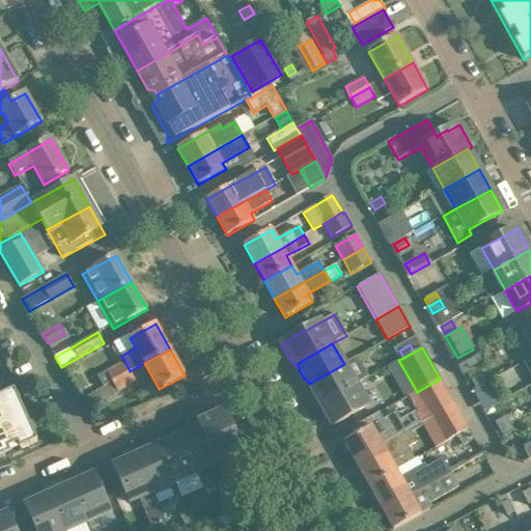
[(457,358),(453,361),(460,375),(462,376),(482,364),(473,350),(457,358)]
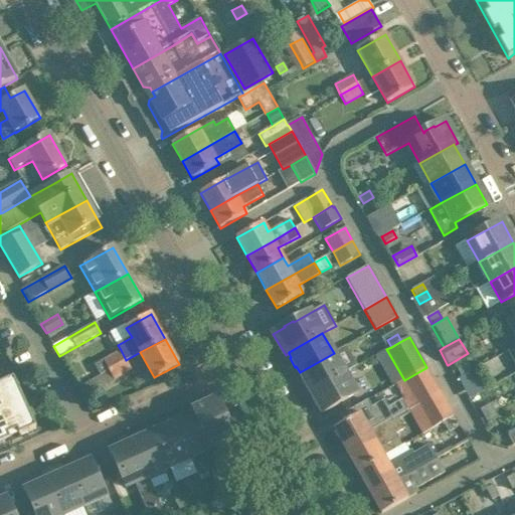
[(103,360),(109,371),(126,360),(121,350),(103,360)]
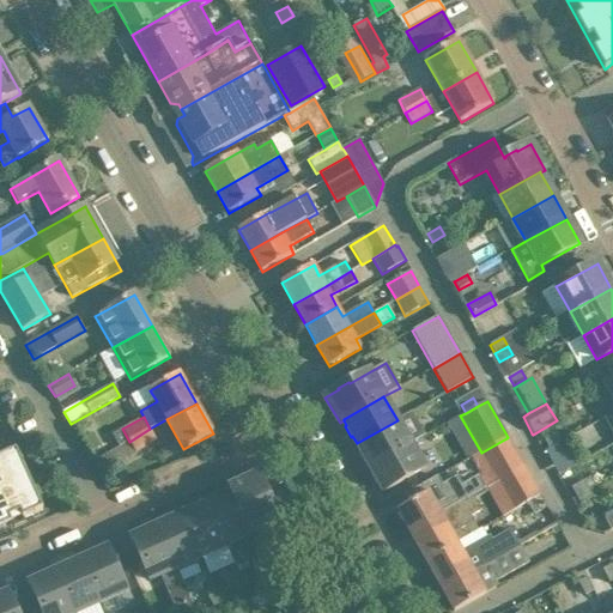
[(366,461),(370,467),(411,444),(398,420),(357,443),(360,450),(359,451),(365,462),(366,461)]
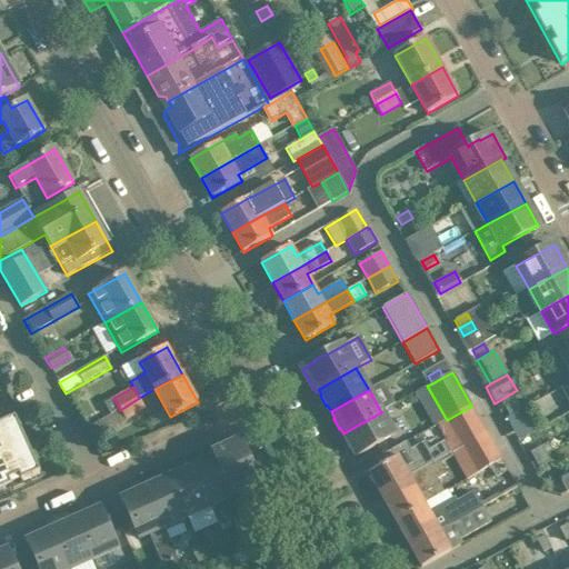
[(120,410),(90,427),(86,429),(93,441),(127,421),(126,420),(146,409),(139,398),(120,410)]
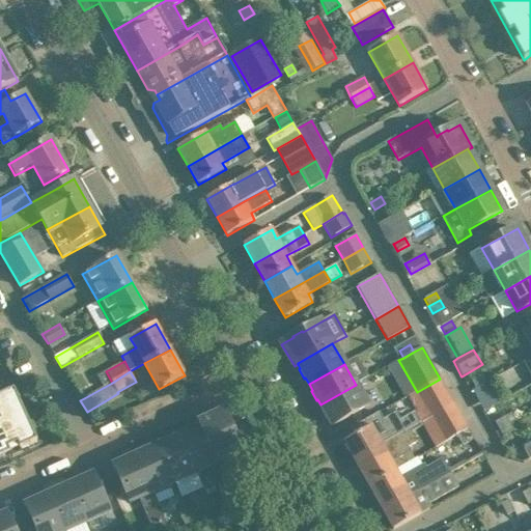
[(472,382),(476,389),(482,385),(486,383),(482,375),(472,382)]
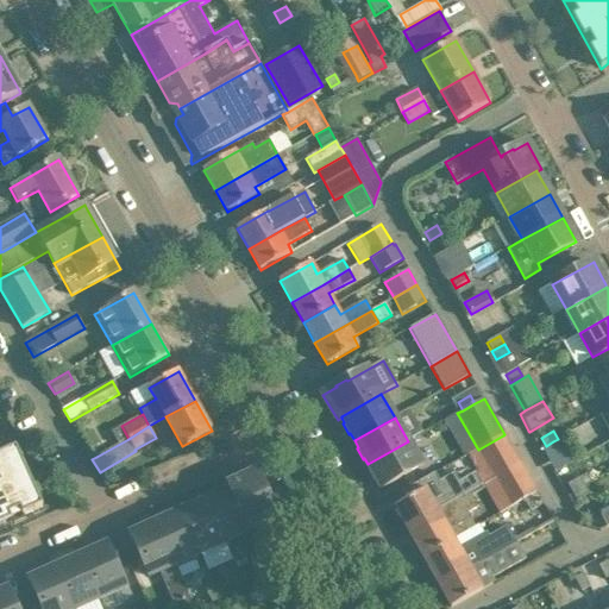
[(495,478),(520,464),(503,435),(478,450),(495,478)]
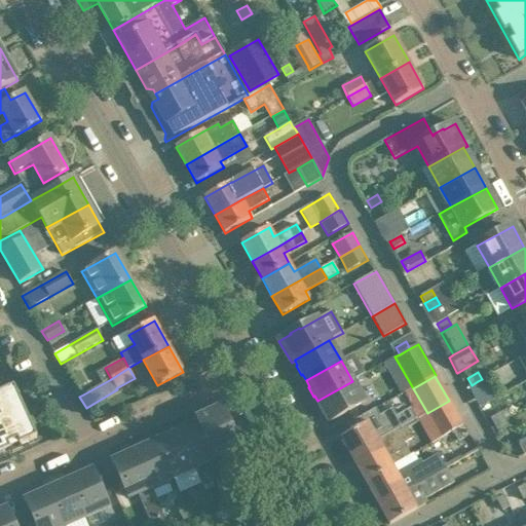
[(352,381),(317,401),(321,406),(318,407),(324,416),(326,415),(330,422),(365,403),(352,381)]
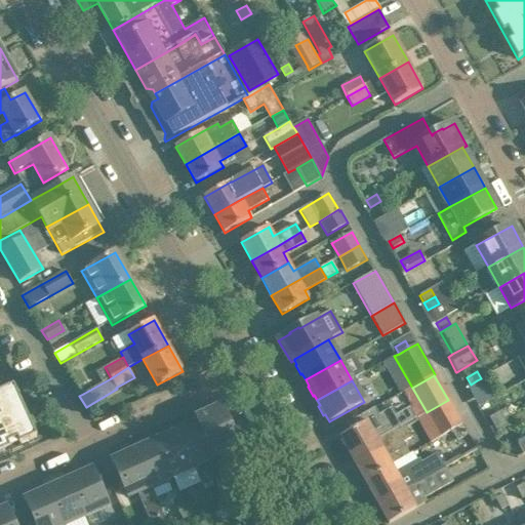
[(471,385),(466,387),(469,393),(480,387),(477,380),(471,385)]
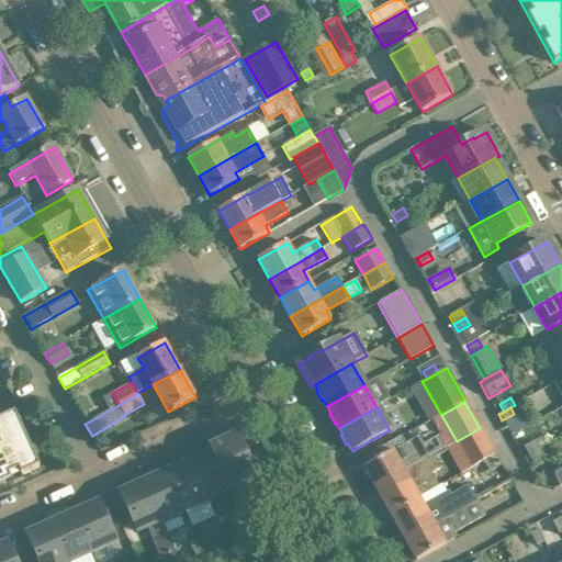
[(0,464),(8,483),(40,469),(15,414),(0,420),(0,464)]
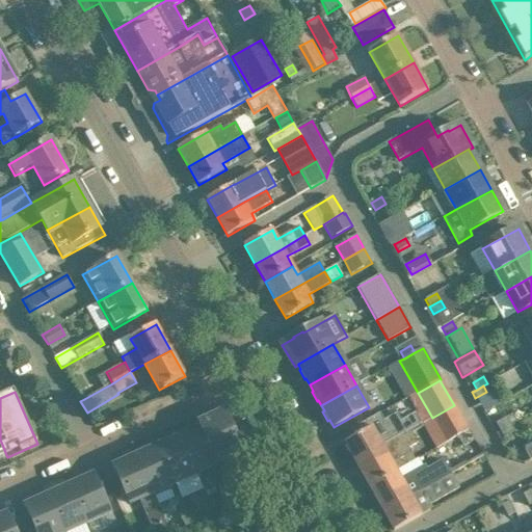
[(449,442),(458,436),(469,430),(454,405),(432,418),(422,423),(429,435),(442,428),(449,442)]
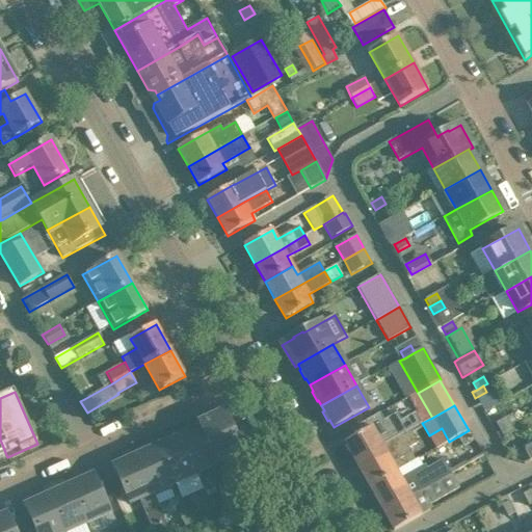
[(200,424),(202,428),(203,428),(218,464),(242,454),(224,414),(200,424)]
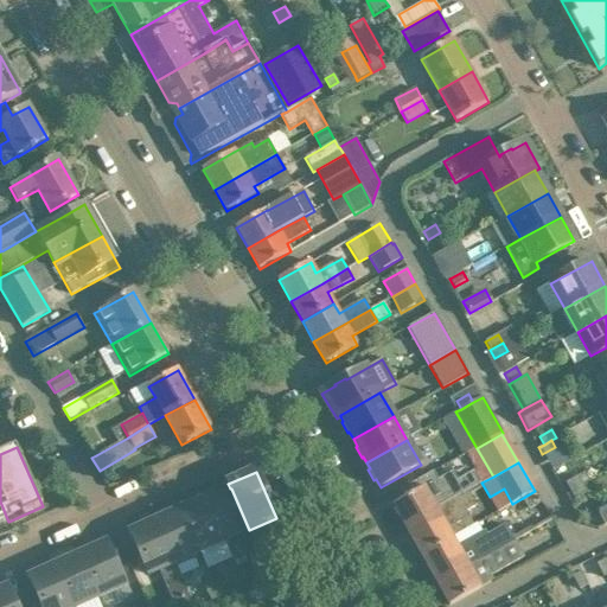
[(566,484),(570,492),(583,485),(579,477),(566,484)]
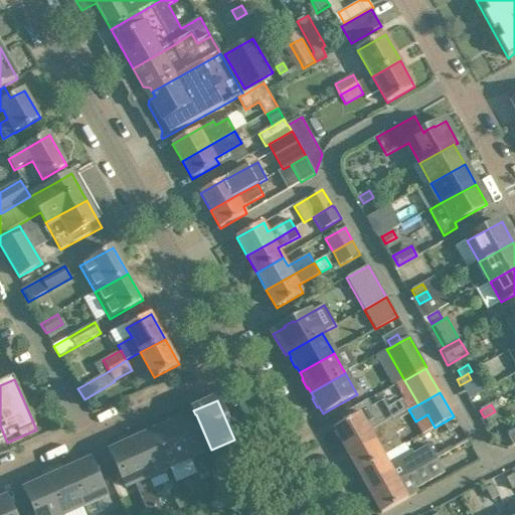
[(333,430),(343,447),(391,420),(385,410),(376,415),(371,407),(333,430)]
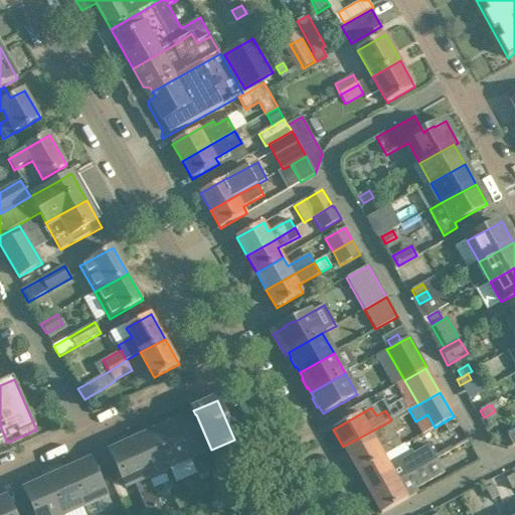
[(495,411),(484,417),(488,424),(499,418),(495,411)]
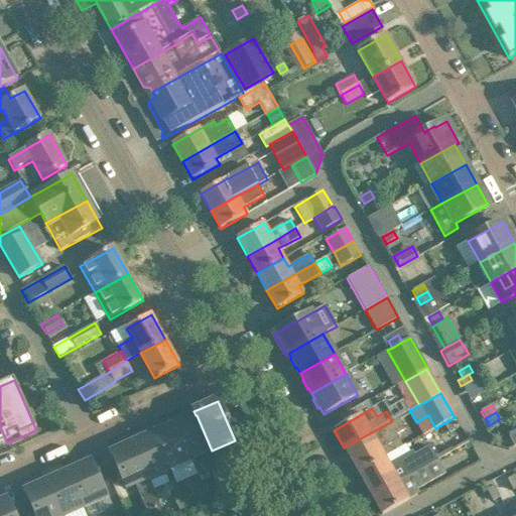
[(178,423),(175,424),(191,461),(212,450),(197,415),(196,415),(186,419),(185,418),(177,421),(178,423)]
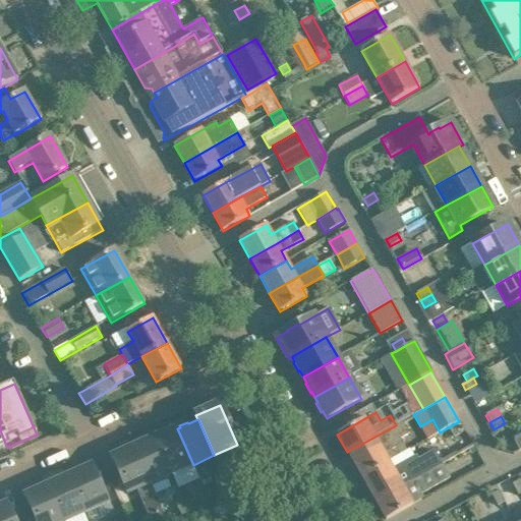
[(396,425),(347,452),(361,477),(407,451),(400,438),(409,432),(402,421),(396,425)]
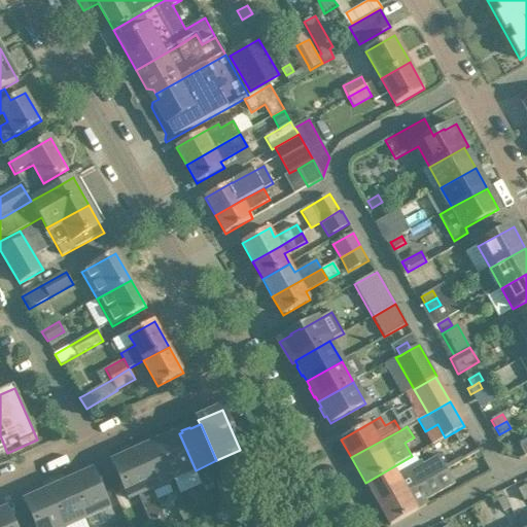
[(464,426),(454,432),(461,444),(471,437),(464,426)]
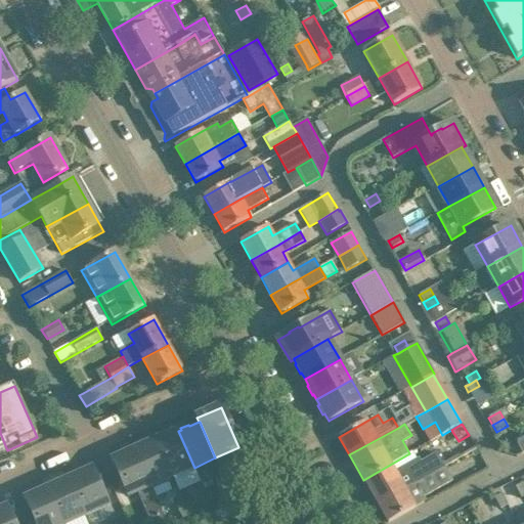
[(167,436),(157,440),(173,477),(194,468),(178,431),(174,433),(173,431),(166,434),(167,436)]
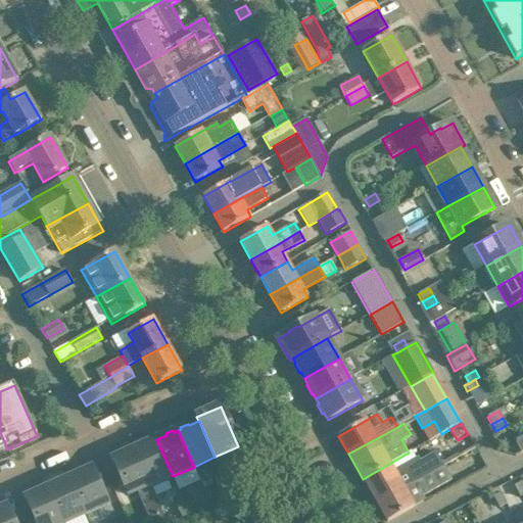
[(139,447),(135,449),(151,485),(173,476),(156,439),(146,444),(145,442),(138,446),(139,447)]
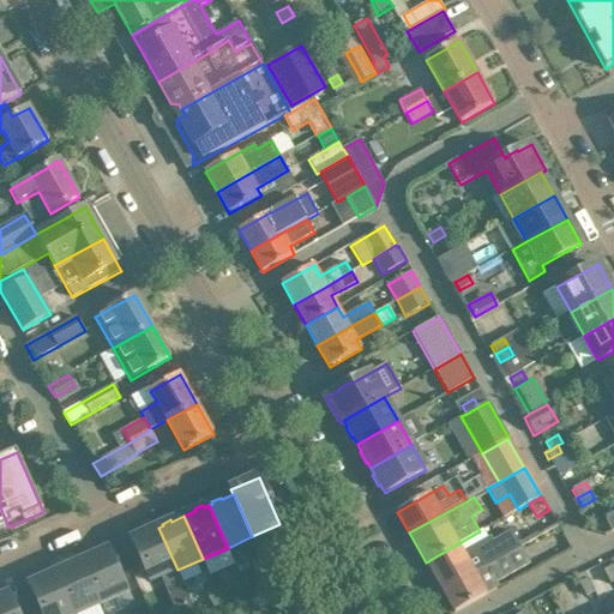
[(178,570),(158,528),(154,529),(154,528),(144,531),(145,534),(132,539),(151,582),(178,570)]
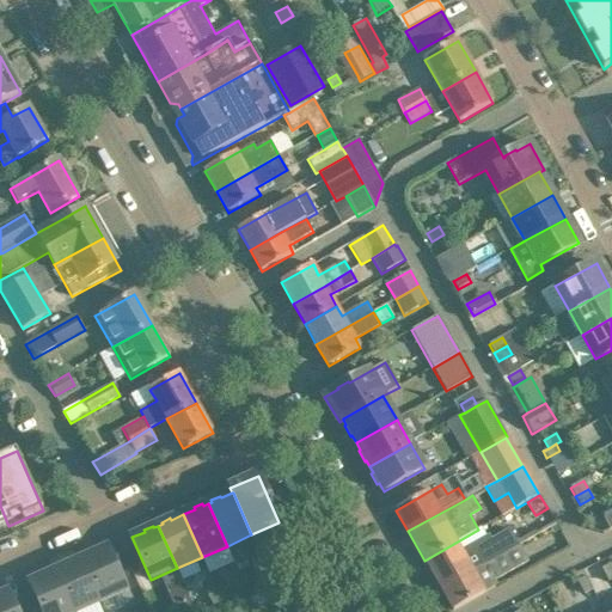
[(298,527),(286,534),(300,560),(312,552),(298,527)]
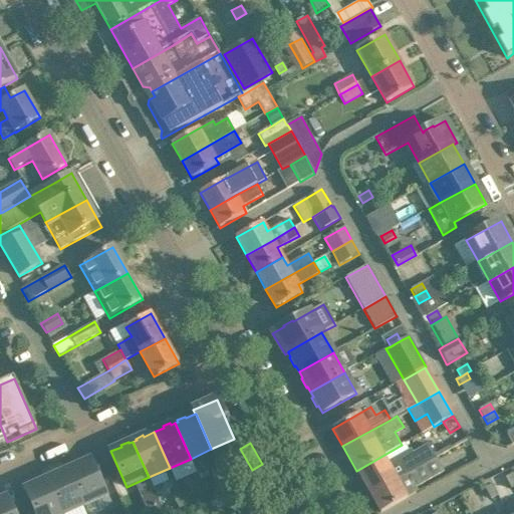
[(402,445),(356,471),(370,495),(437,458),(429,444),(414,453),(411,449),(406,452),(402,445)]
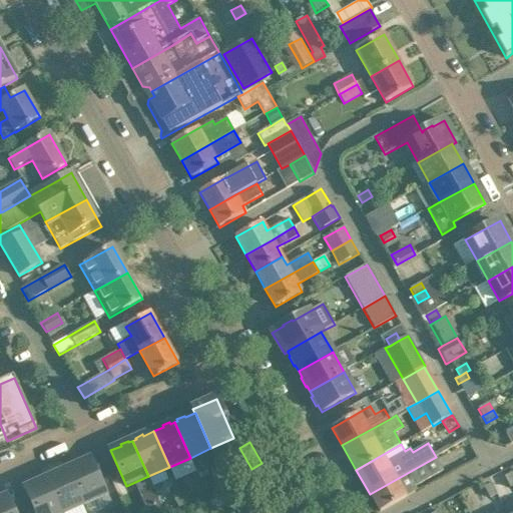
[(436,457),(370,494),(380,512),(407,497),(418,490),(415,486),(443,470),(436,457)]
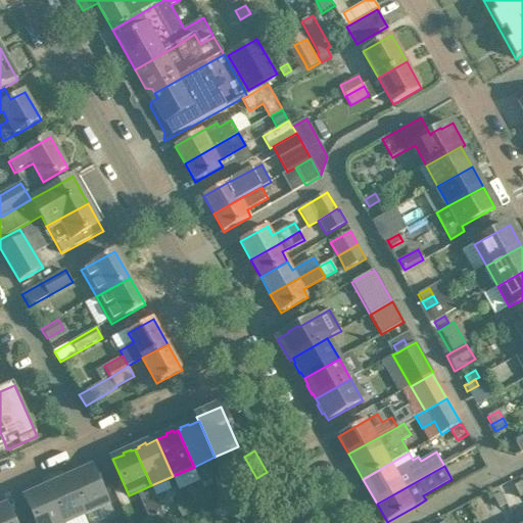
[(79,474),(69,478),(86,515),(107,505),(91,469),(87,471),(86,469),(79,473),(79,474)]
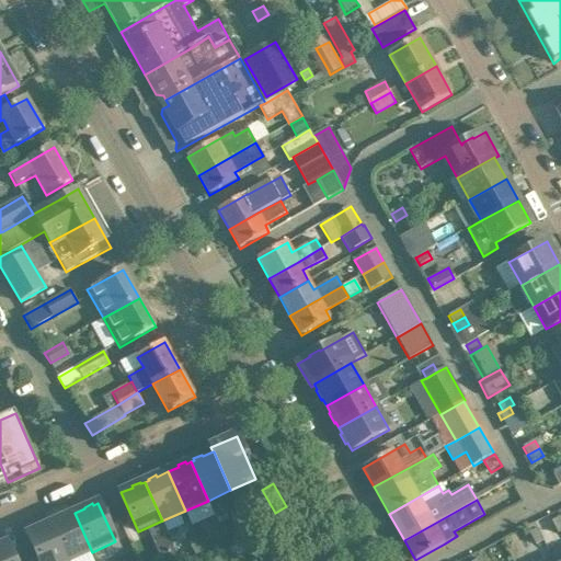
[(63,518),(52,524),(68,560),(71,560),(92,552),(75,513),(70,515),(69,513),(61,517),(63,518)]
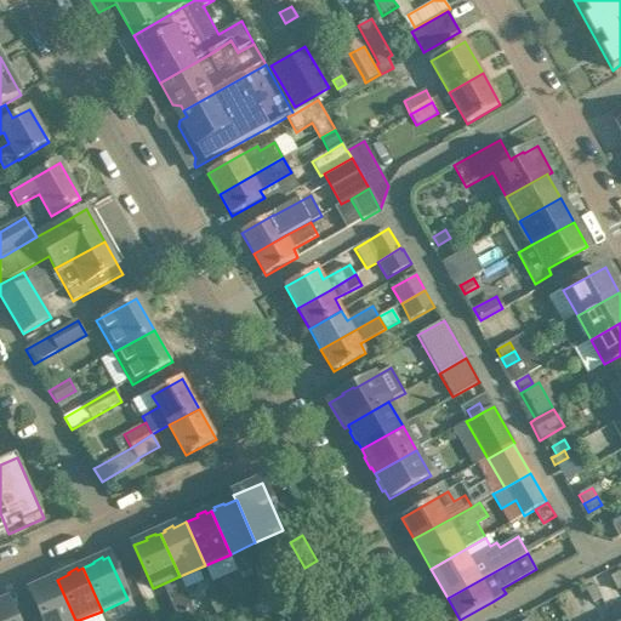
[(279,569),(271,574),(275,587),(285,582),(279,569)]
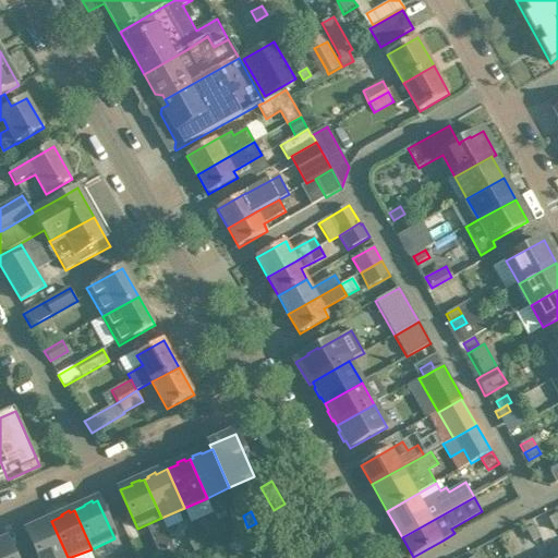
[(557,529),(557,518),(556,514),(548,519),(555,531),(557,529)]
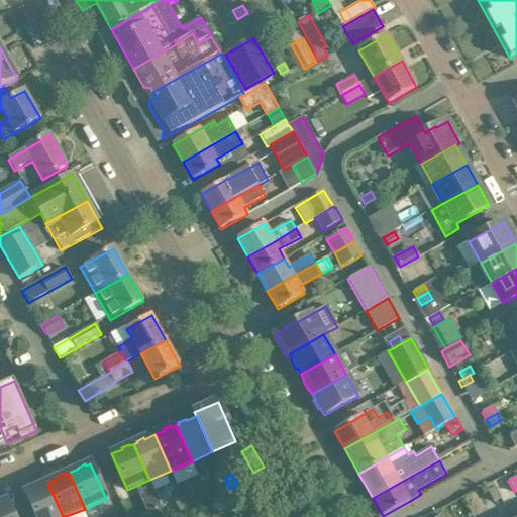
[(229,489),(225,478),(217,481),(222,492),(229,489)]
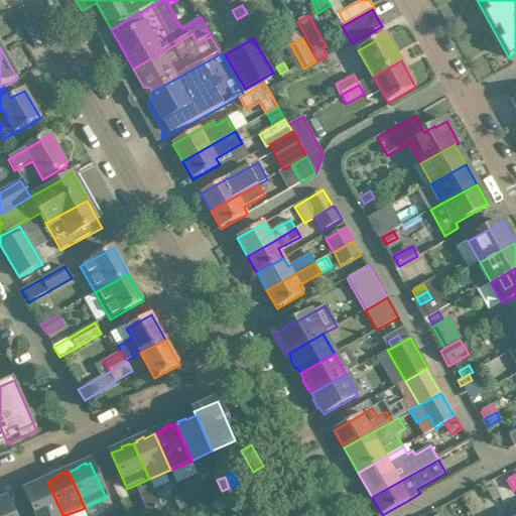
[(62,515),(47,482),(43,483),(43,482),(35,485),(36,487),(25,491),(36,515),(62,515)]
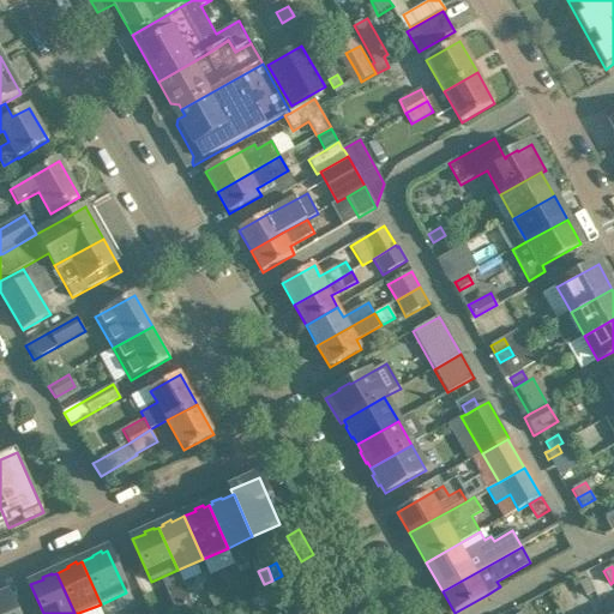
[(286,593),(298,613),(326,613),(330,613),(311,578),(286,593)]
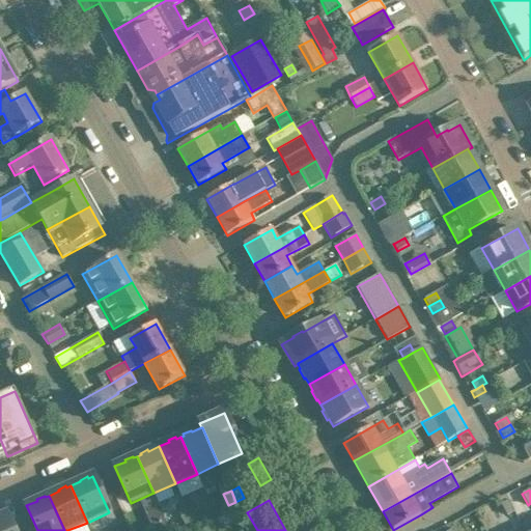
[(501,505),(506,516),(514,512),(508,501),(501,505)]
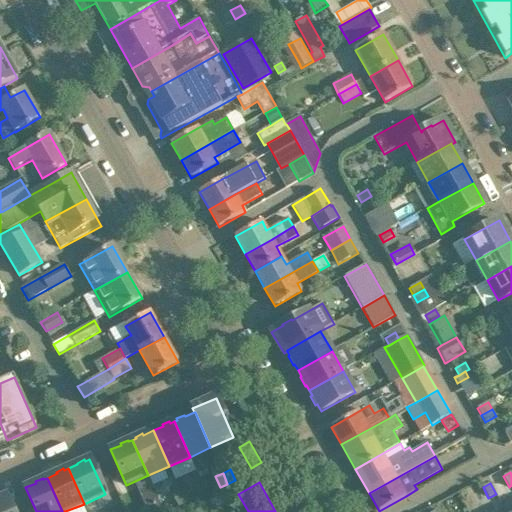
[(187,489),(180,493),(186,503),(193,499),(187,489)]
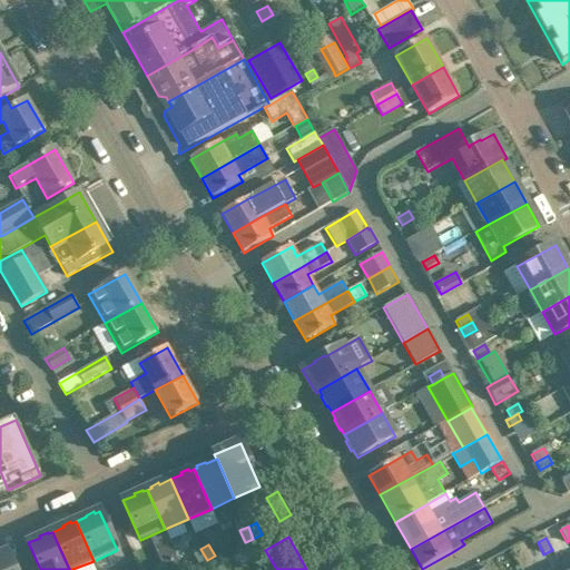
[(207,560),(200,549),(193,553),(199,564),(207,560)]
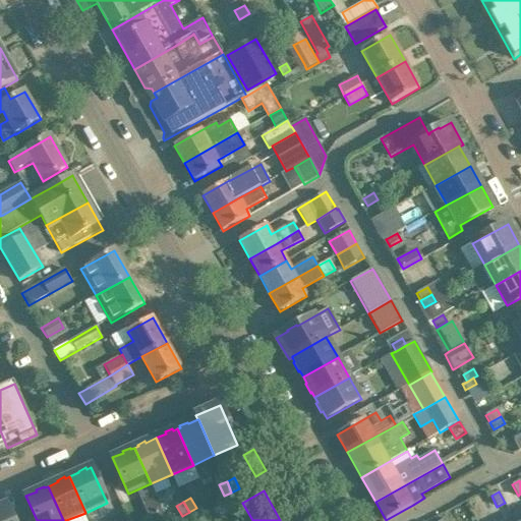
[(0,520),(13,520),(6,505),(0,507),(0,520)]
